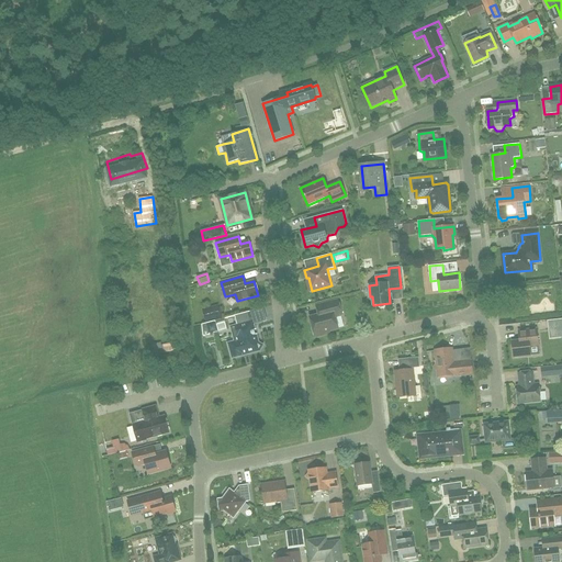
[(323,314),(311,317),(315,337),(329,334),(329,332),(338,329),(335,316),(341,315),(338,301),(321,305),(323,314)]
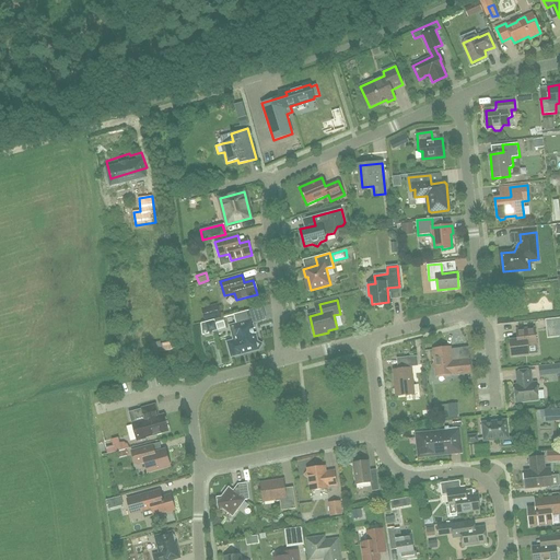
[(221,317),(218,304),(201,308),(205,322),(221,317)]
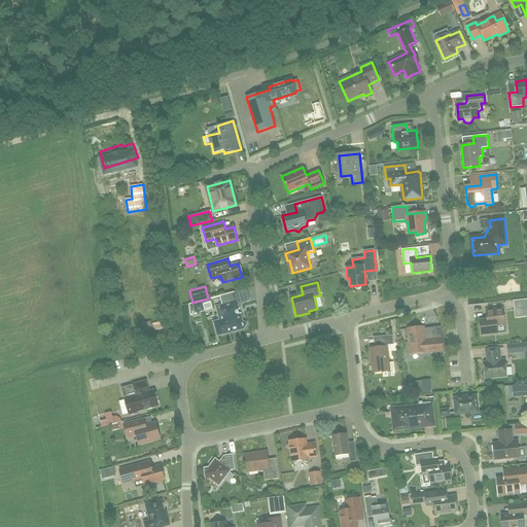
[(219,296),(222,306),(215,307),(219,320),(214,321),(218,336),(244,328),(246,324),(242,322),(235,292),(219,296)]
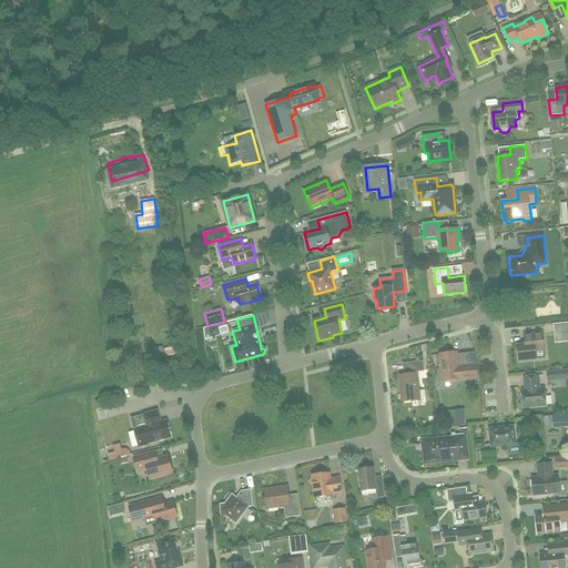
[(556,342),(565,342),(567,341),(567,322),(563,323),(554,324),(554,325),(556,342)]
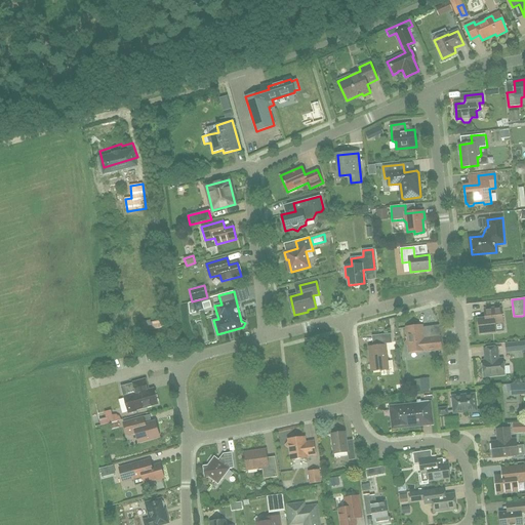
[(189,304),(190,314),(196,313),(196,312),(203,310),(202,304),(201,299),(189,304)]
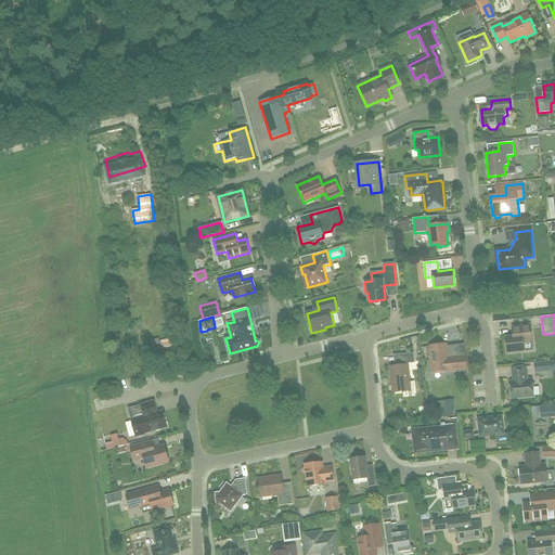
[(532,341),(530,325),(512,327),(513,337),(505,338),(507,353),(525,351),(524,343),(532,341)]
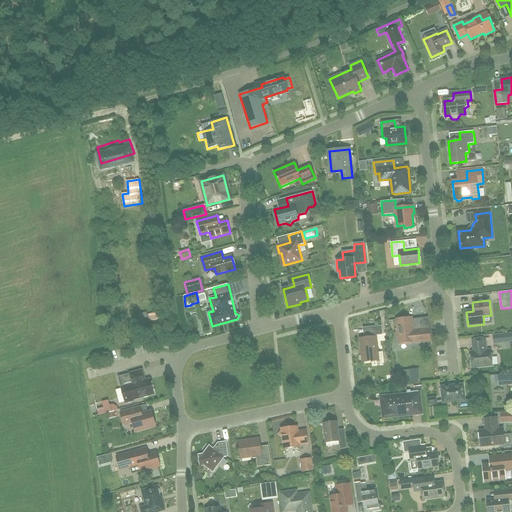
[(151,320),(160,318),(158,312),(150,314),(151,320)]
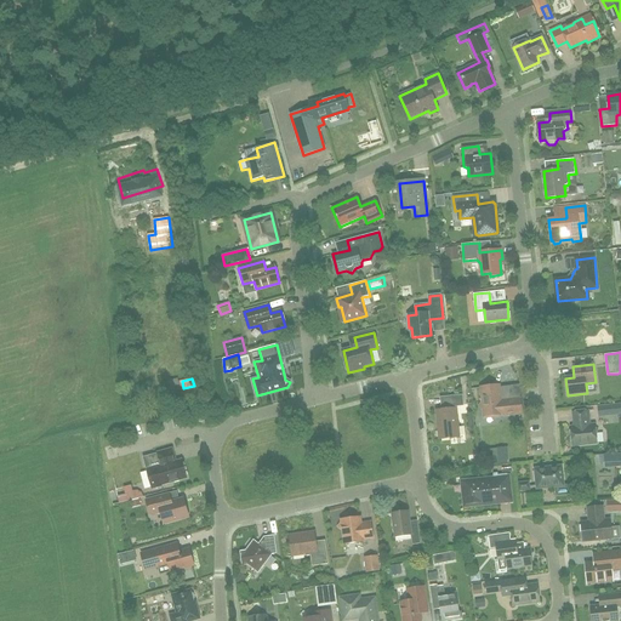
[(520,398),(513,399),(502,400),(500,386),(480,387),(484,419),(523,414),(520,398)]
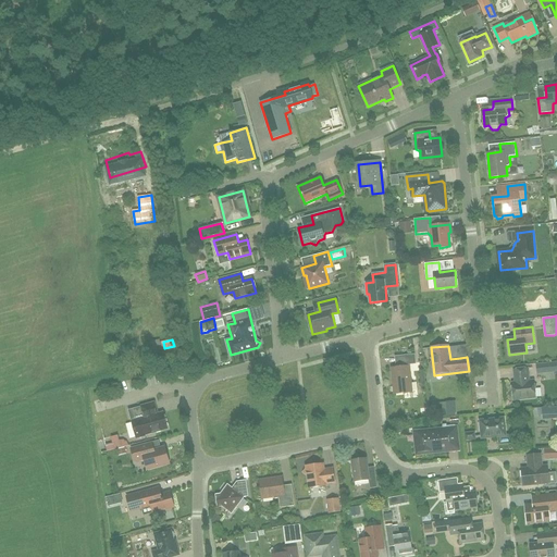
[(394,394),(412,392),(409,367),(392,369),(394,394)]
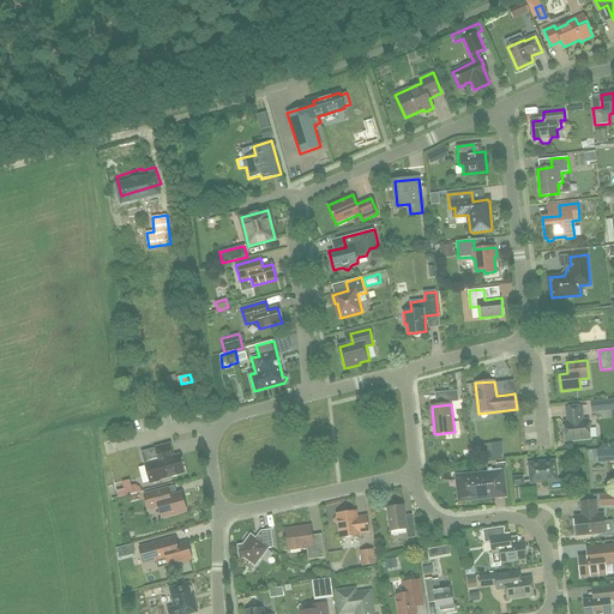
[(569,422),(565,422),(566,440),(590,438),(589,420),(583,421),(582,407),(567,408),(569,422)]
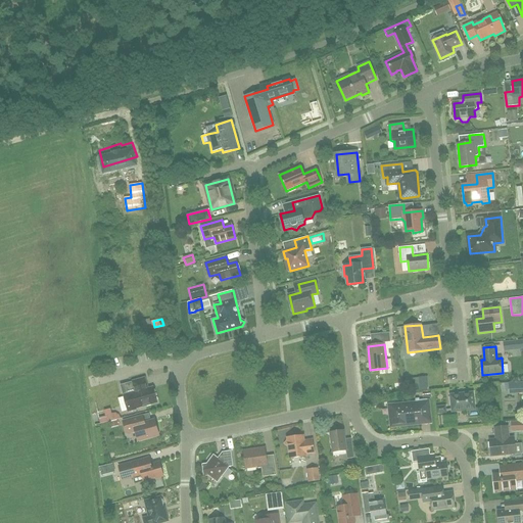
[(135,393),(132,393),(124,396),(128,412),(137,409),(136,408),(157,402),(153,388),(148,389),(145,379),(132,382),(135,393)]
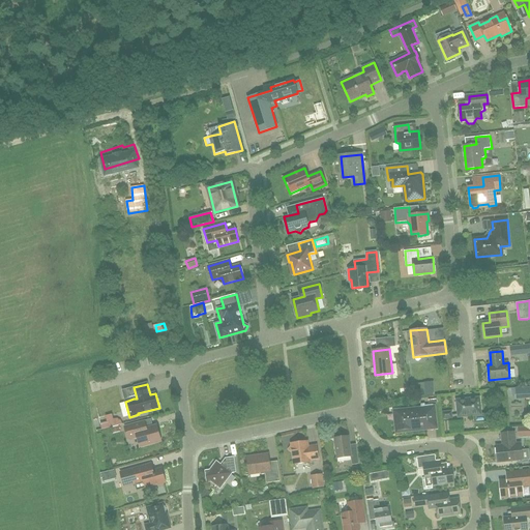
[(529,394),(529,386),(507,388),(507,398),(512,398),(512,395),(529,394)]
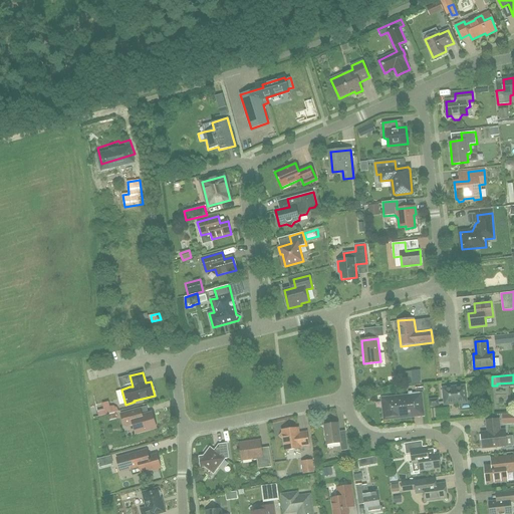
[(465,386),(443,389),(445,405),(459,404),(460,411),(473,410),(472,402),(467,403),(465,386)]
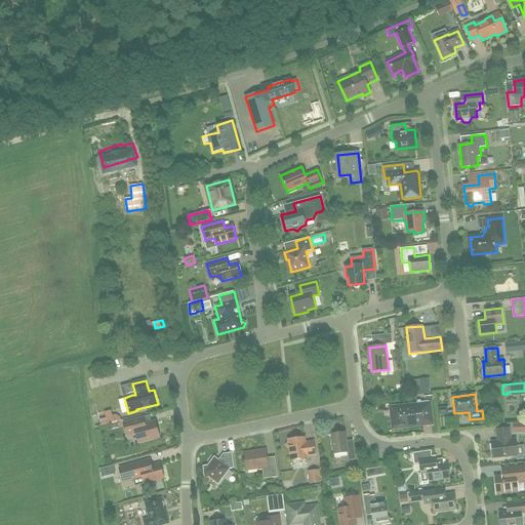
[(430,401),(419,402),(419,404),(391,407),(393,422),(397,421),(398,422),(398,428),(420,425),(420,421),(422,418),(431,417),(430,401)]
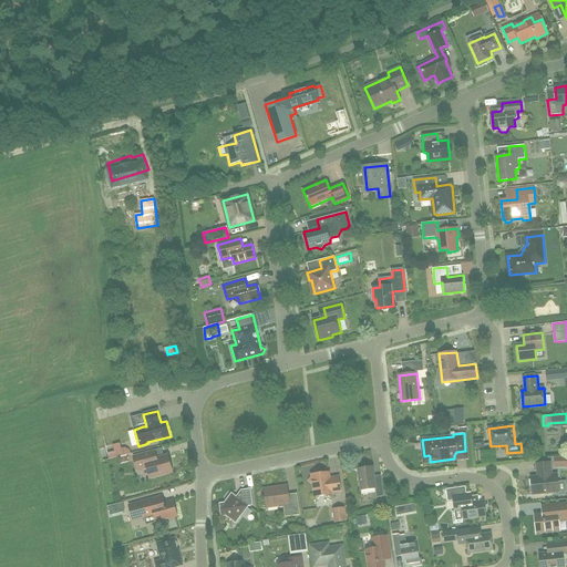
[(112,442),(114,449),(109,450),(111,459),(126,454),(123,440),(112,442)]
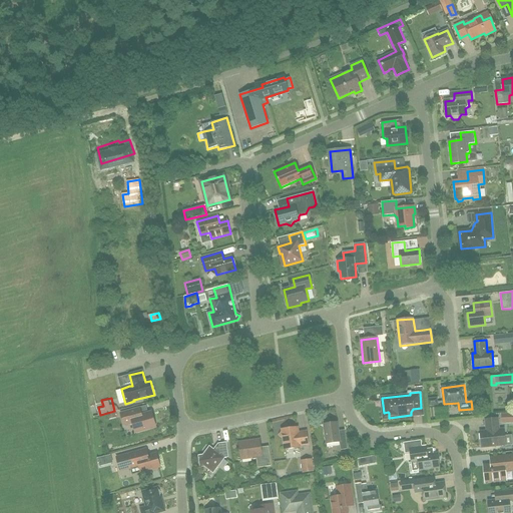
[(135,432),(155,427),(151,412),(137,416),(135,409),(121,413),(124,426),(133,423),(135,432)]
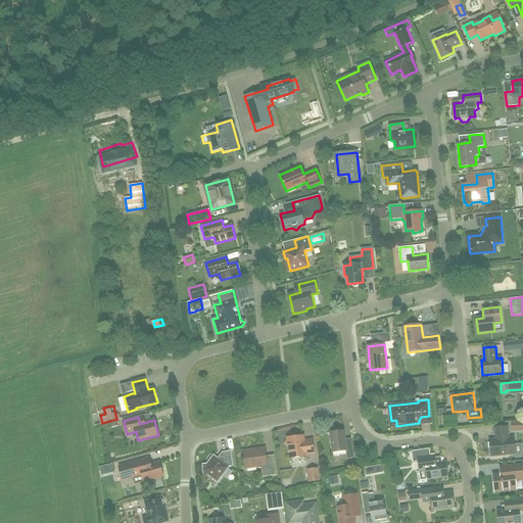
[(494,428),(495,439),(489,440),(491,457),(516,455),(514,437),(509,438),(508,427),(494,428)]
